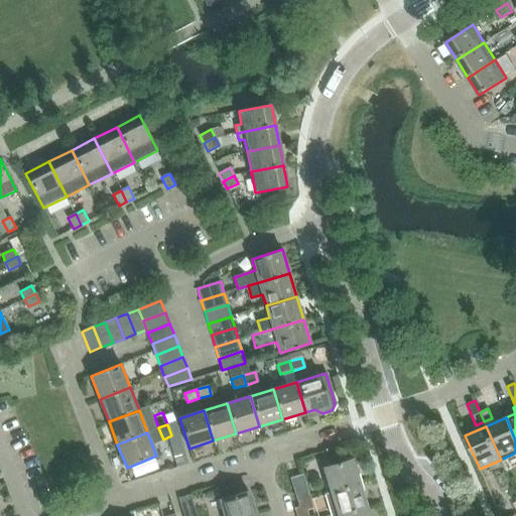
[(324,469),(331,492),(360,483),(352,460),(324,469)]
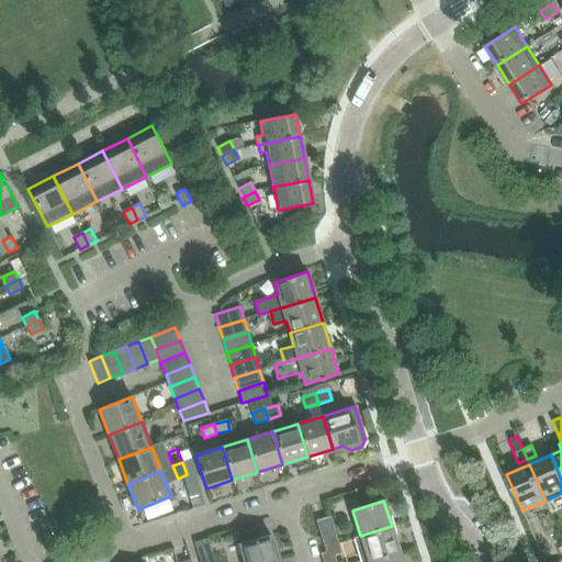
[(317,521),(316,521),(325,548),(338,543),(329,517),(327,518),(317,521)]
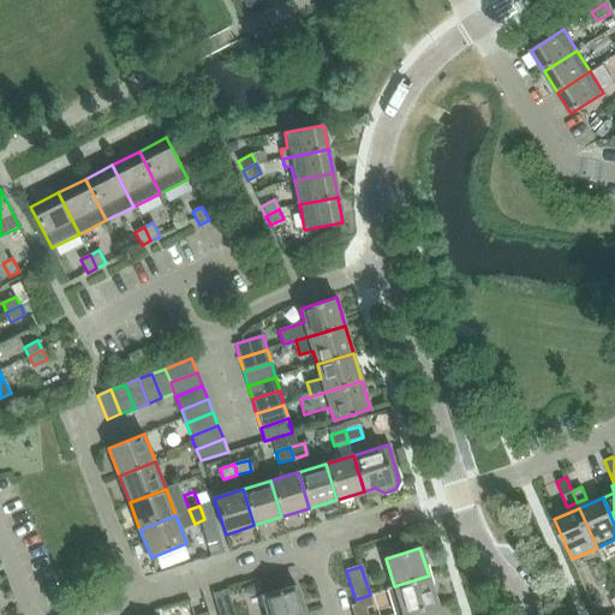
[(394,614),(398,614),(402,614),(437,603),(429,575),(394,586),(387,589),(394,614)]
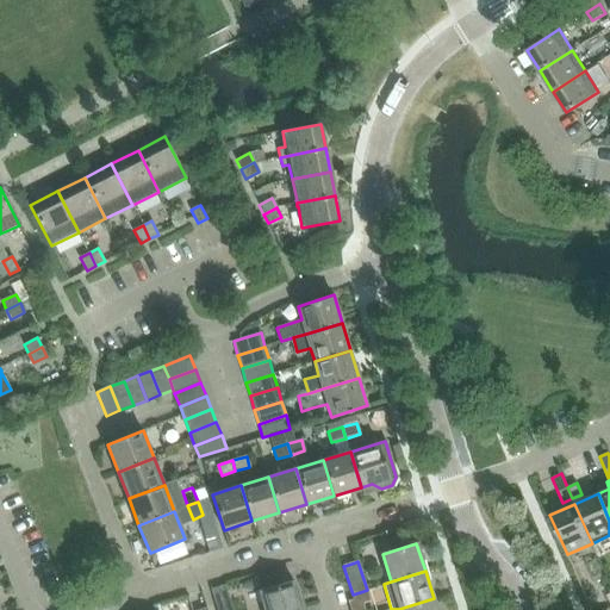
[(259,591),(265,609),(296,609),(302,609),(293,580),(259,591)]
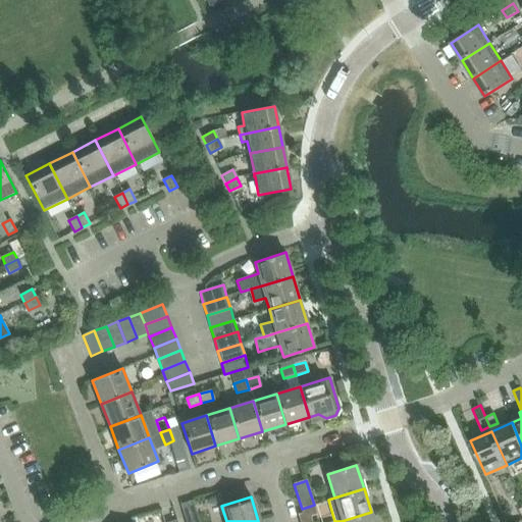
[(314,505),(302,509),(305,518),(317,515),(314,505)]
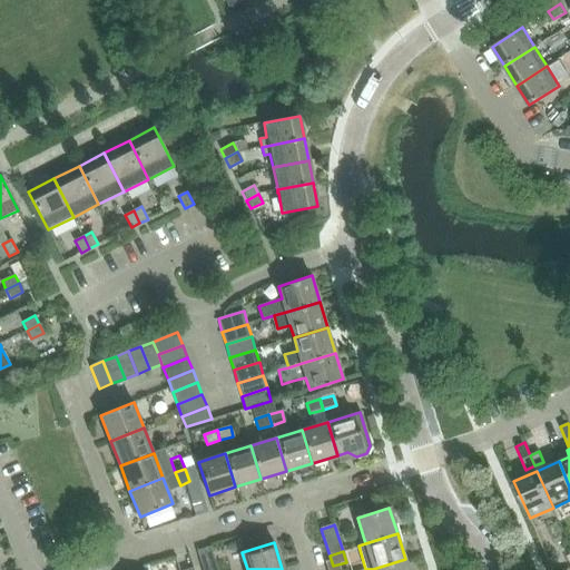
[(373,569),(372,569),(408,569),(405,559),(373,569)]
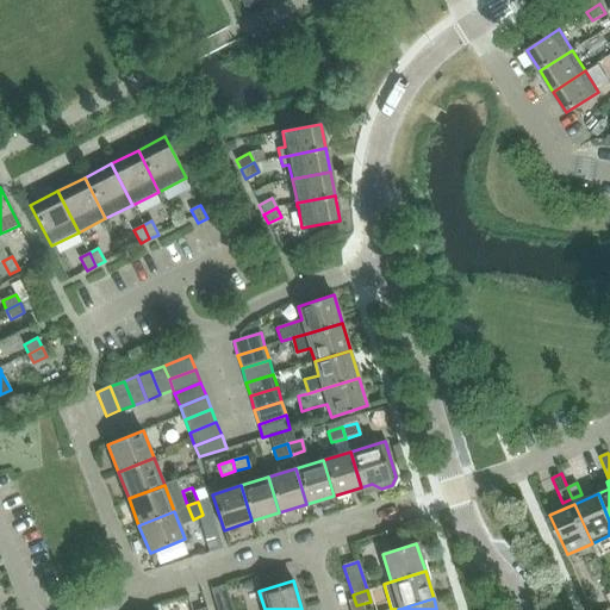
[(231,609),(229,599),(216,604),(217,609),(231,609)]
